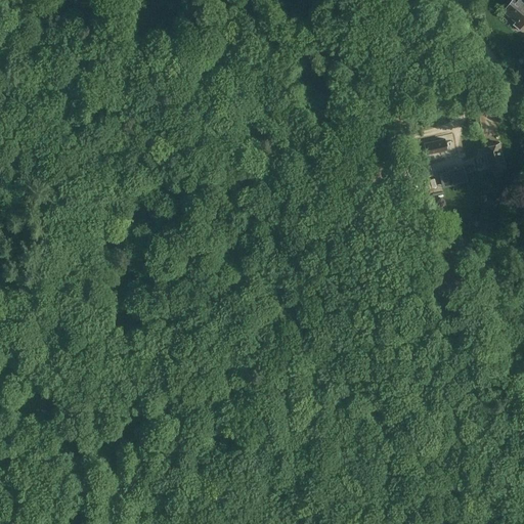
[(517,22),(514,25),(519,29),(523,23),(523,0),(512,0),(504,10),(517,22)]
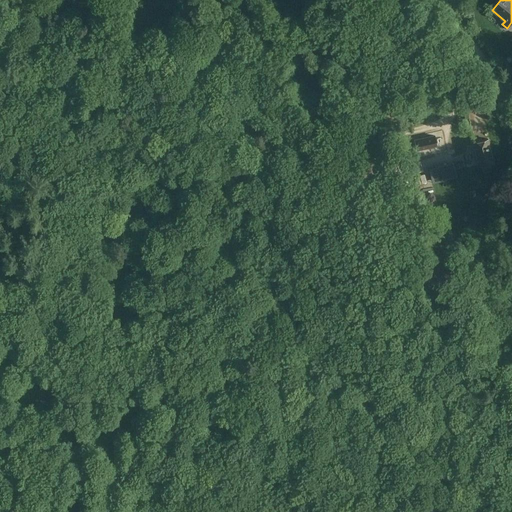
[(436,145),(434,136),(415,140),(417,150),(436,145)]
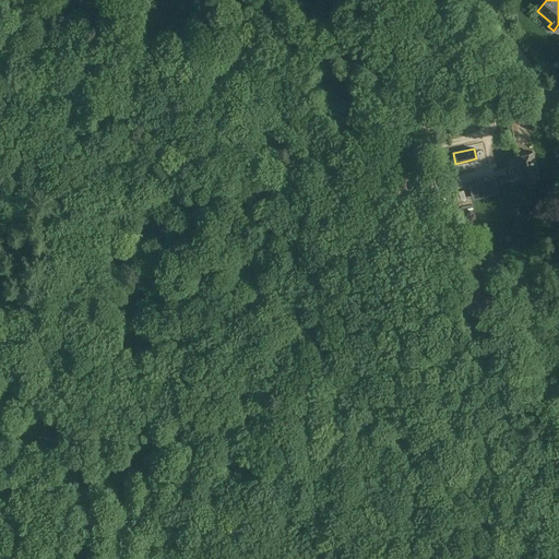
[(536,183),(534,177),(538,176),(533,153),(516,157),(522,180),(526,179),(527,186),(530,187),(535,186),(536,183)]
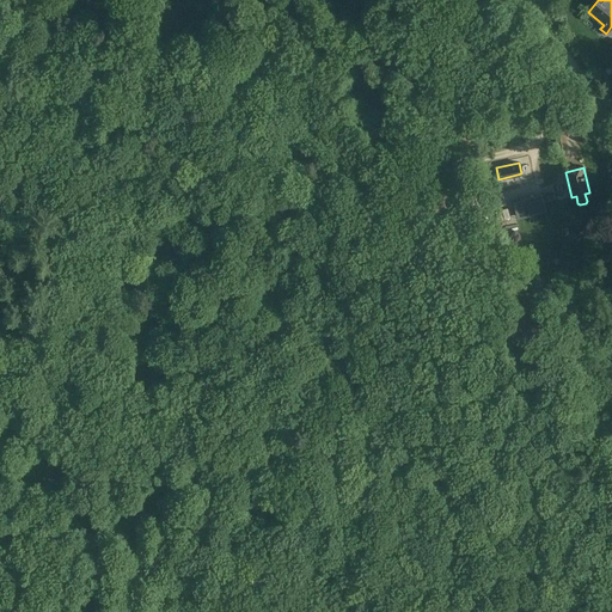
[(543,194),(530,197),(513,202),(518,219),(533,215),(532,212),(546,208),(543,194)]
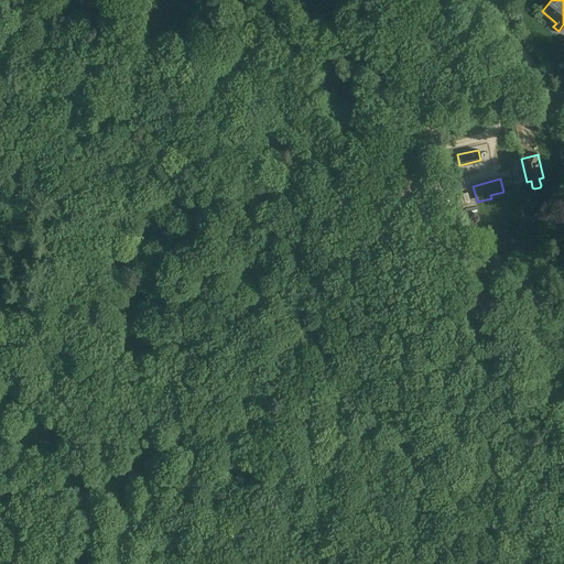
[(501,181),(503,187),(512,185),(511,179),(501,181)]
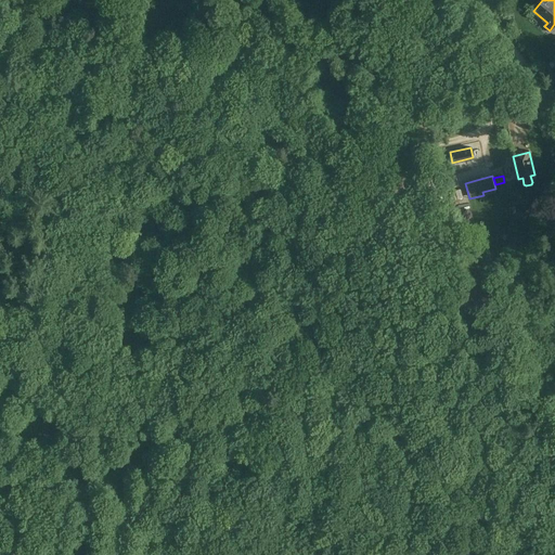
All buildings are outlined.
